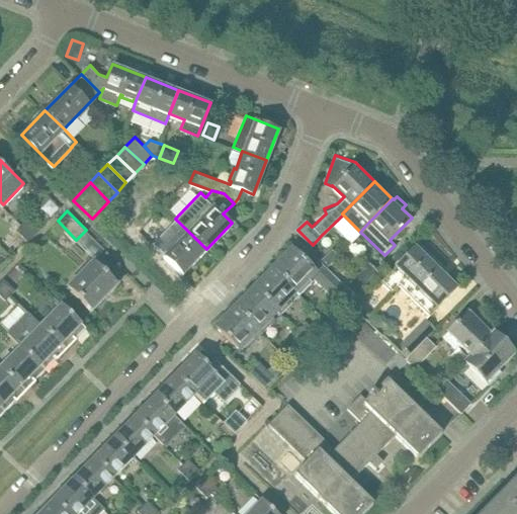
[(26,218),(21,223),(33,234),(38,229),(26,218)]
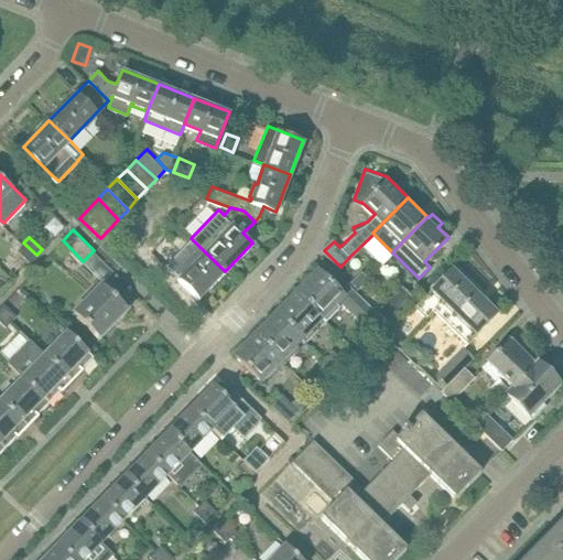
[(191,238),(165,265),(171,270),(199,298),(225,271),(191,238)]
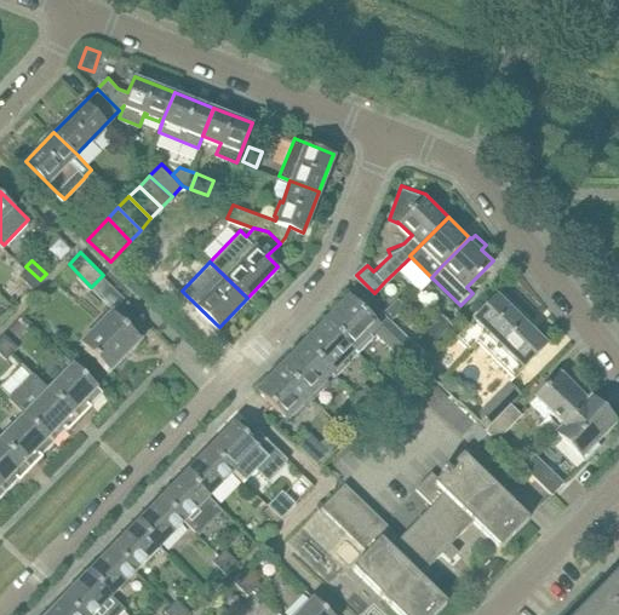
[(40,280),(26,266),(19,272),(34,286),(40,280)]
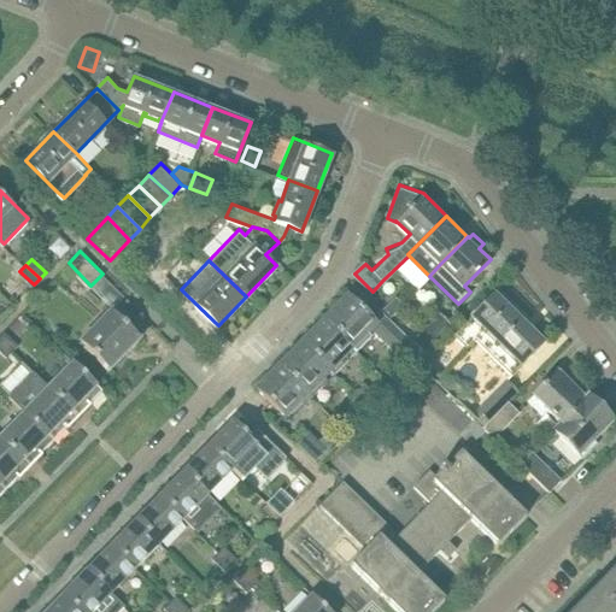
[(405,299),(397,290),(381,306),(389,315),(405,299)]
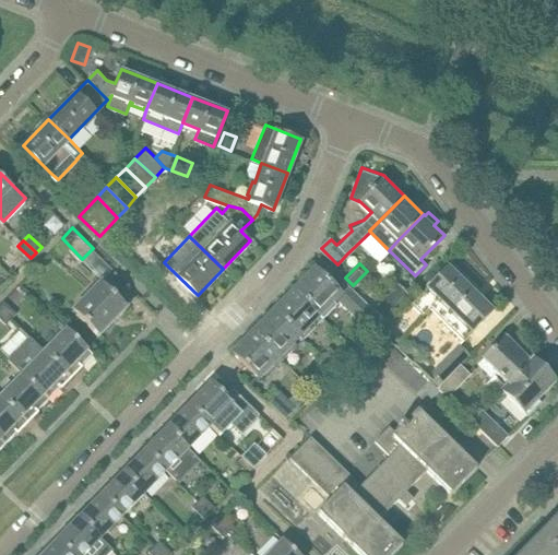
[(424,290),(411,302),(423,314),(431,306),(464,338),(493,308),(448,264),(424,290)]
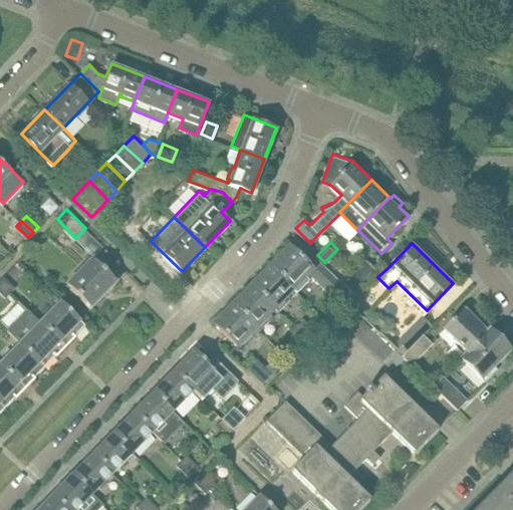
[(289,244),(270,263),(294,287),(297,290),(309,277),(312,275),(323,263),(317,257),(305,245),(298,252),(289,244)]
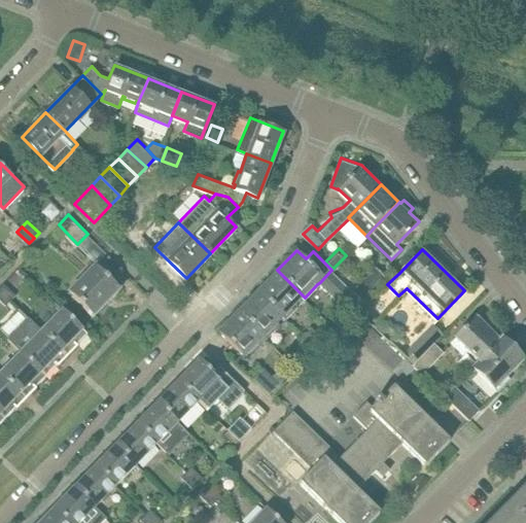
[(96,263),(69,290),(93,314),(120,287),(96,263)]
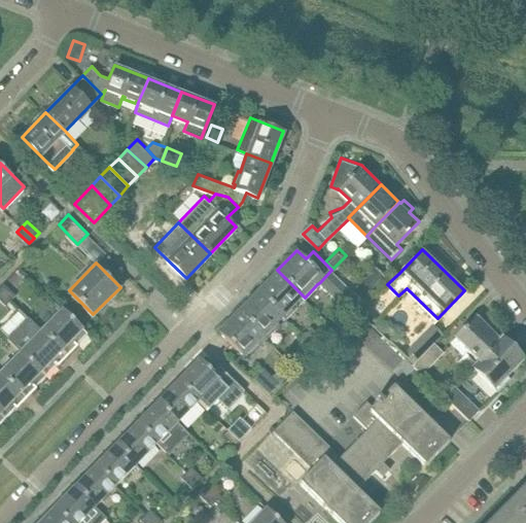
[(352,289),(360,298),(384,275),(375,266),(352,289)]
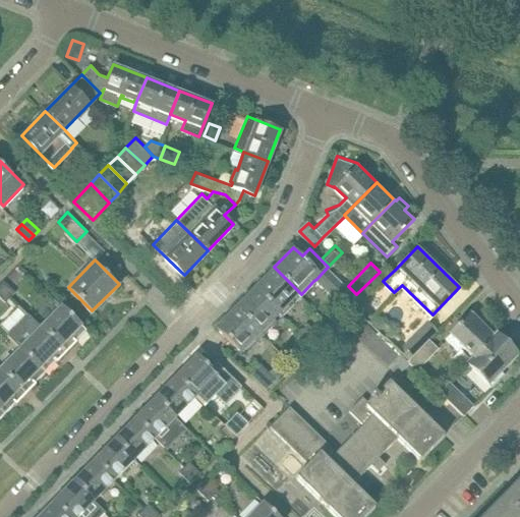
[(292,298),(298,291),(274,267),(254,287),(279,310),(282,313),(294,301),(292,298)]
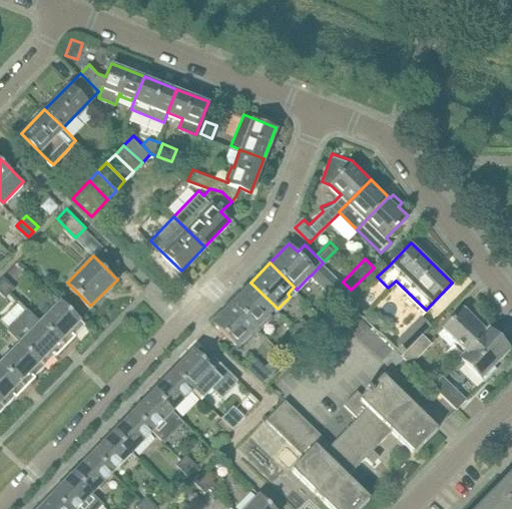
[(323,263),(312,275),(340,302),(352,291),(351,290),(343,282),(323,263)]
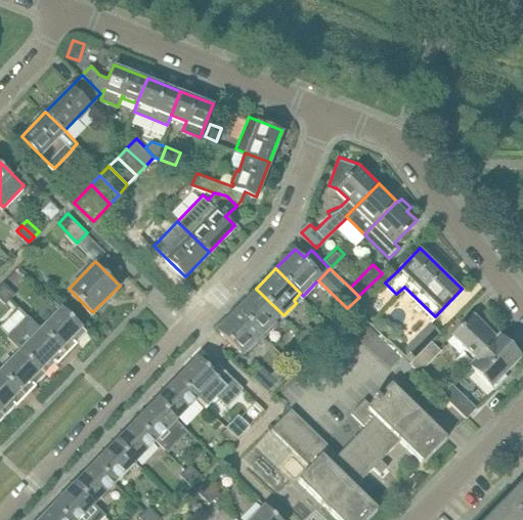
[(3,279),(0,283),(0,286),(10,296),(15,291),(3,279)]
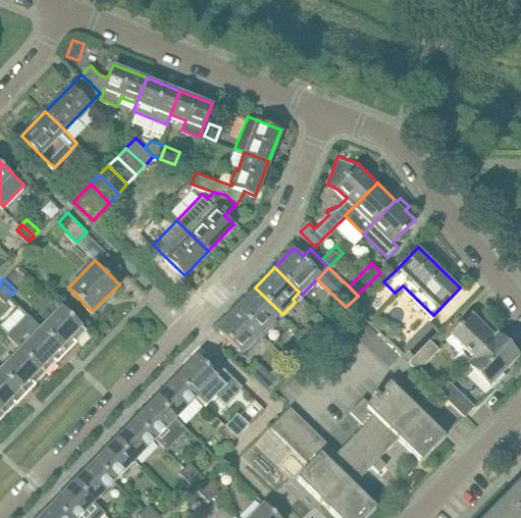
[(0,295),(5,300),(10,295),(0,285),(0,295)]
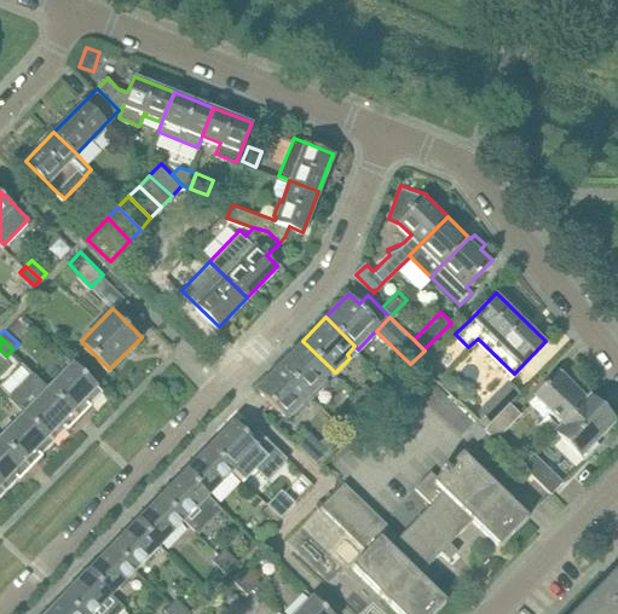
[(302,341),(279,364),(310,392),(313,395),(328,381),(324,377),(331,369),(302,341)]
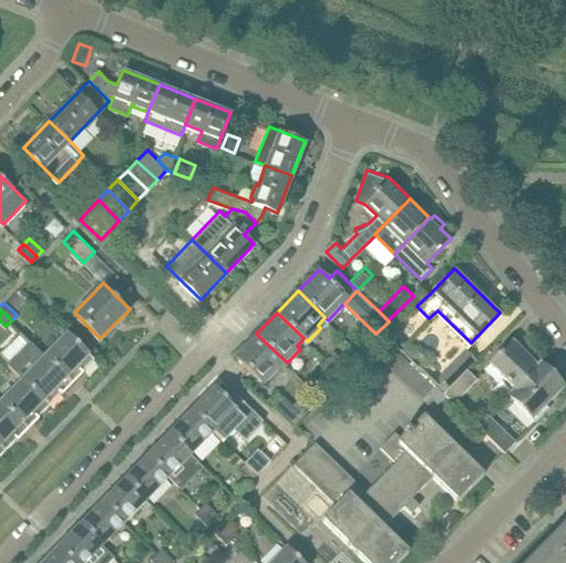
[(68,330),(44,354),(73,381),(83,370),(82,369),(84,368),(94,357),(68,330)]
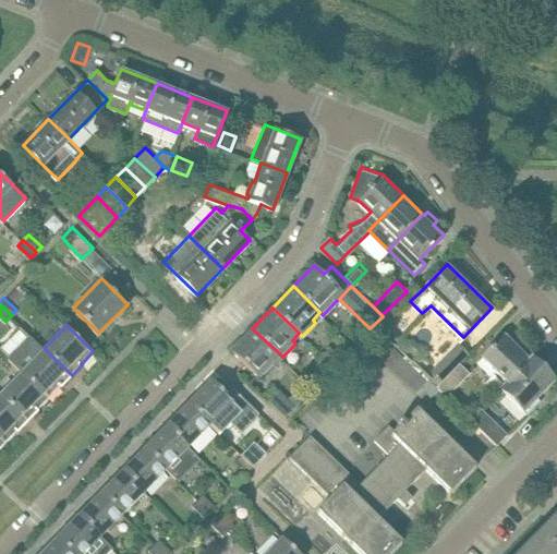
[(271,361),(279,353),(252,328),(232,349),(262,377),(275,364),(271,361)]
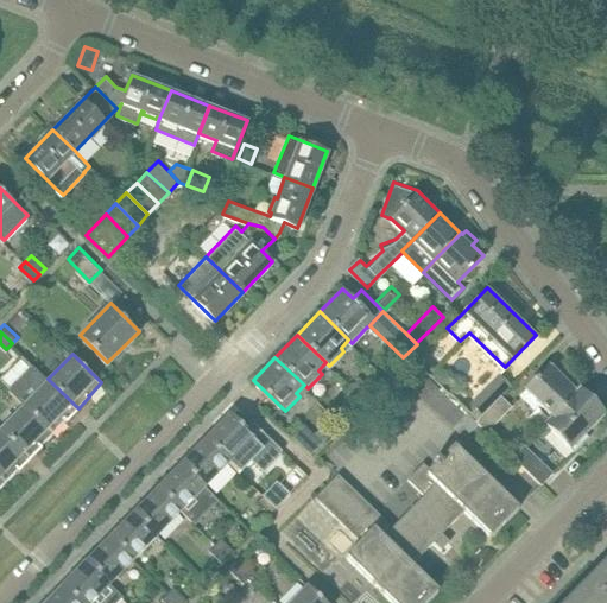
[(552,414),(576,391),(566,381),(568,375),(552,361),(520,393),(535,406),(539,401),(552,414)]
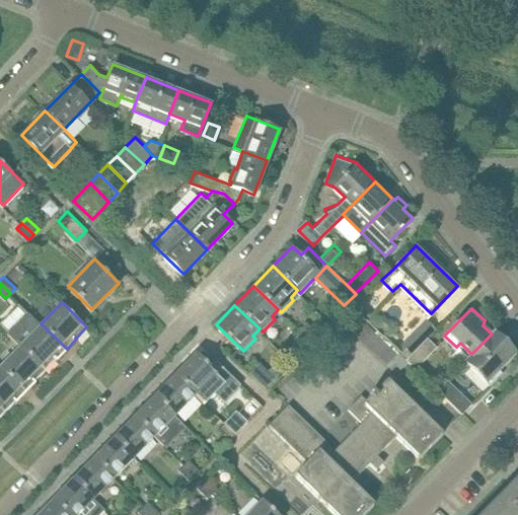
[(27,310),(7,332),(20,344),(46,368),(55,359),(56,358),(57,359),(67,349),(41,323),(27,310)]
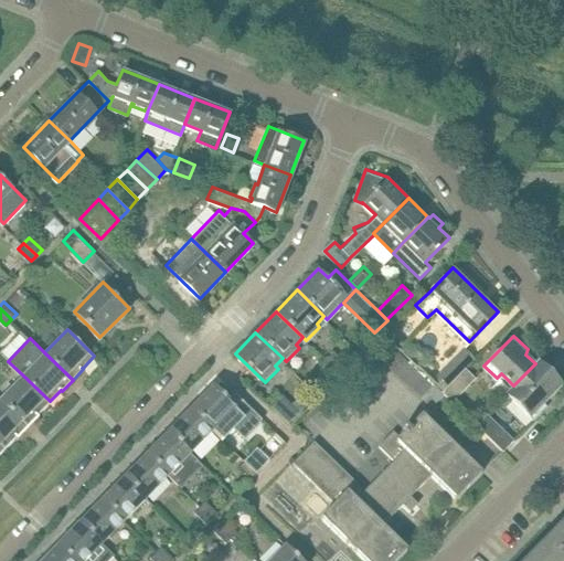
[(475,356),(464,346),(432,379),(443,390),(465,366),(475,356)]
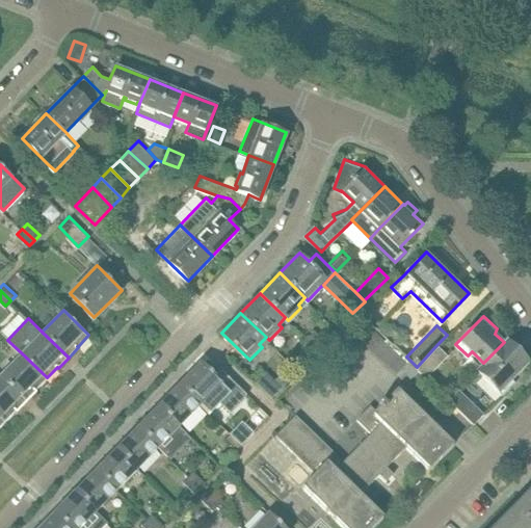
[(316,331),(308,339),(319,350),(327,343),(316,331)]
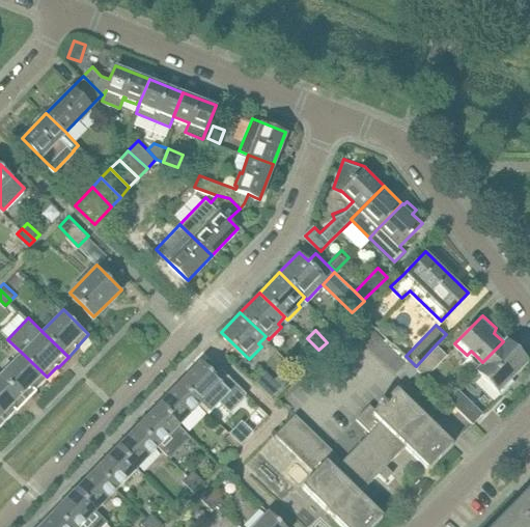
[(318,350),(307,338),(299,345),(310,358),(318,350)]
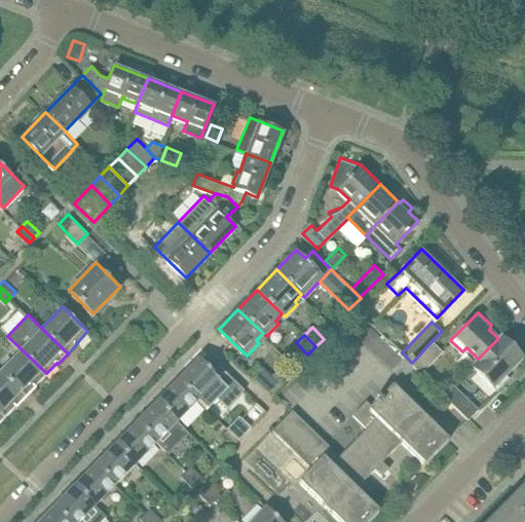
[(501,335),(498,338),(478,359),(473,365),(496,388),(509,376),(507,373),(522,357),(501,335)]
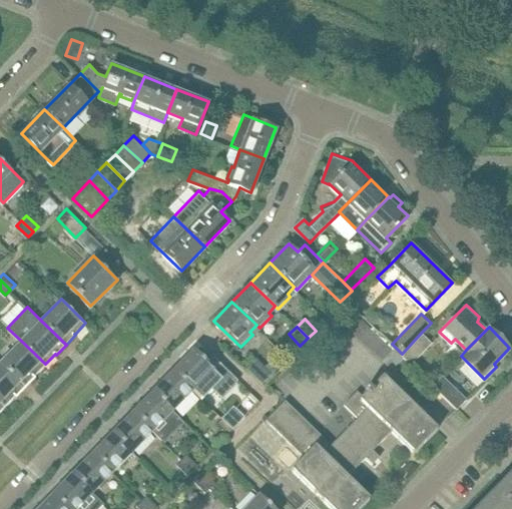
[(422,332),(402,354),(411,363),(432,341),(422,332)]
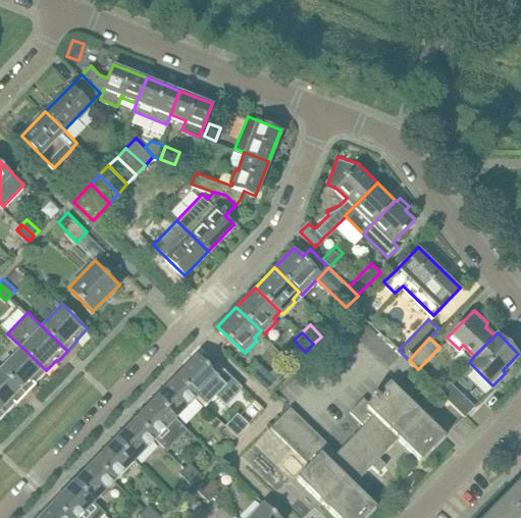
[(20,346),(0,367),(27,393),(36,382),(35,381),(37,379),(46,370),(20,346)]
